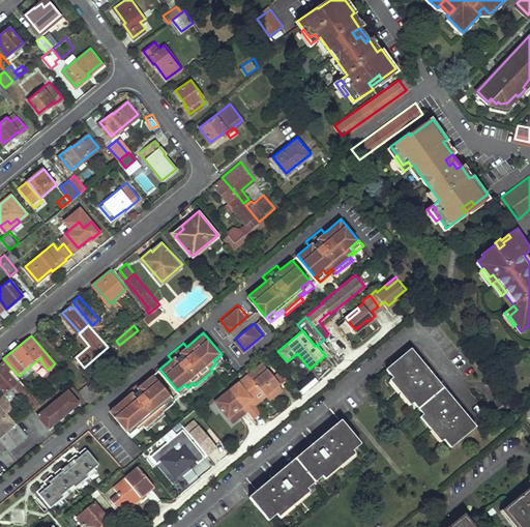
[(412,347),(388,367),(451,444),(476,425),(412,347)]
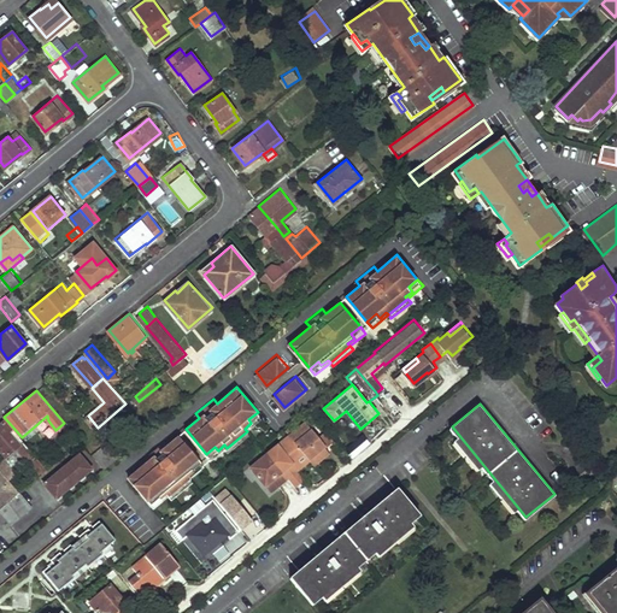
[(258,412),(248,419),(251,423),(245,429),(247,431),(263,418),(258,412)]
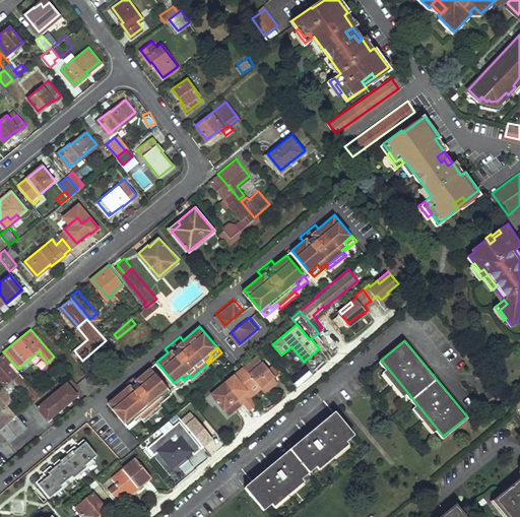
[(0,357),(0,377),(5,384),(13,377),(23,389),(30,383),(18,369),(11,361),(10,363),(3,354),(0,357)]
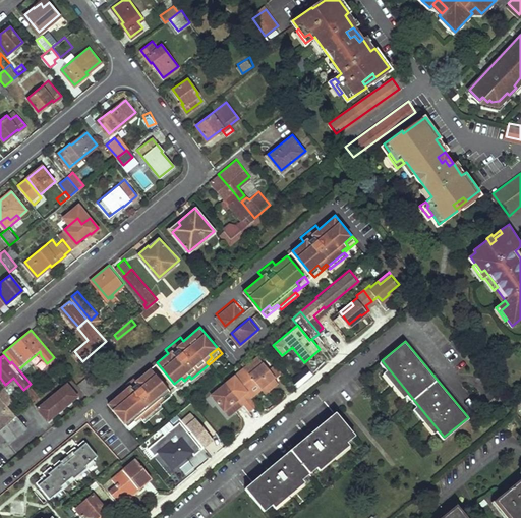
[(274,372),(263,359),(259,362),(255,357),(244,366),(254,378),(259,385),(274,372)]
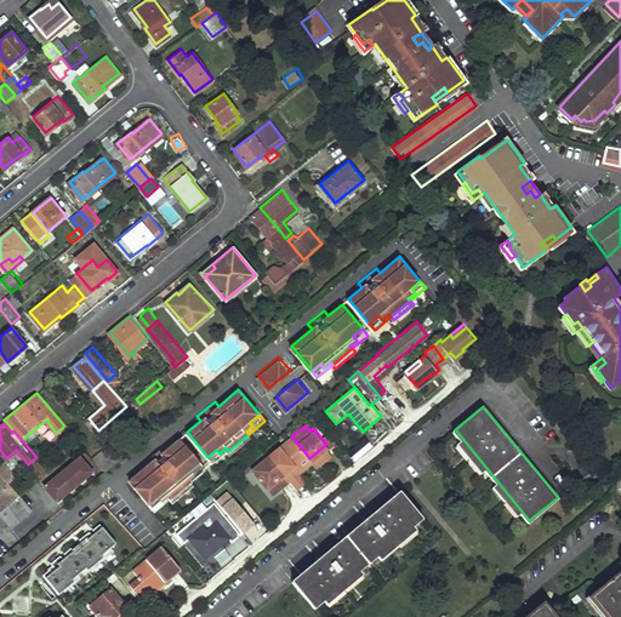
[(249,434),(228,451),(232,455),(251,438),(249,434)]
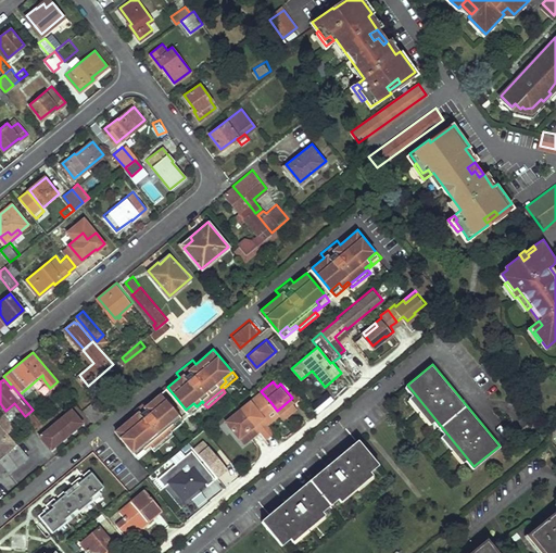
[(272,403),(261,391),(241,407),(260,428),(265,437),(274,430),(267,423),(268,420),(267,419),(261,412),(272,403)]
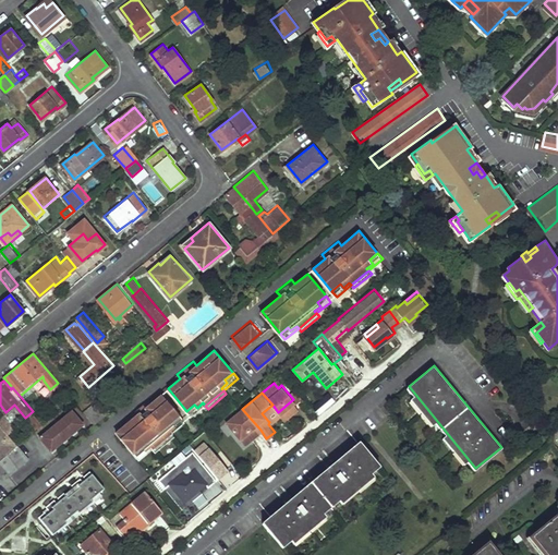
[(135,415),(117,431),(135,454),(143,447),(146,450),(152,445),(154,448),(171,433),(169,431),(176,425),(172,422),(180,415),(161,394),(150,403),(147,399),(132,411),(135,415)]
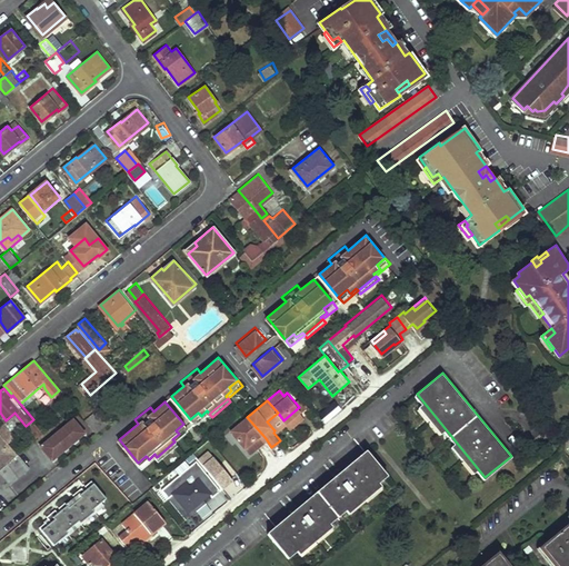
[(83,418),(96,433),(109,420),(97,406),(83,418)]
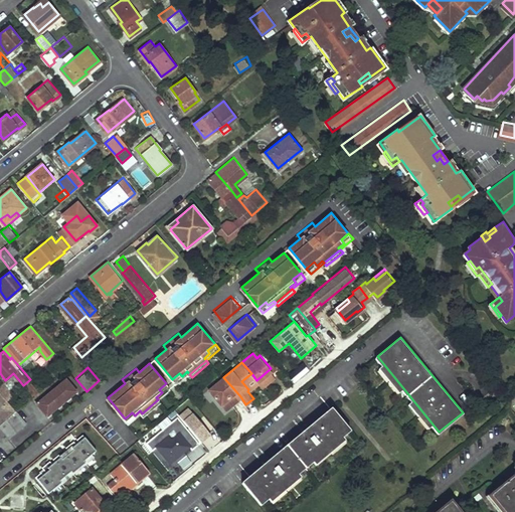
[(179,373),(172,379),(177,384),(189,374),(187,371),(182,376),(179,373)]
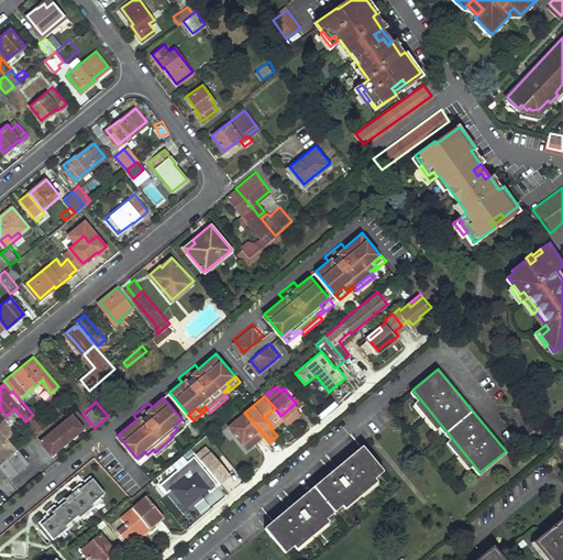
[(280,416),(275,408),(264,417),(271,425),(280,416)]
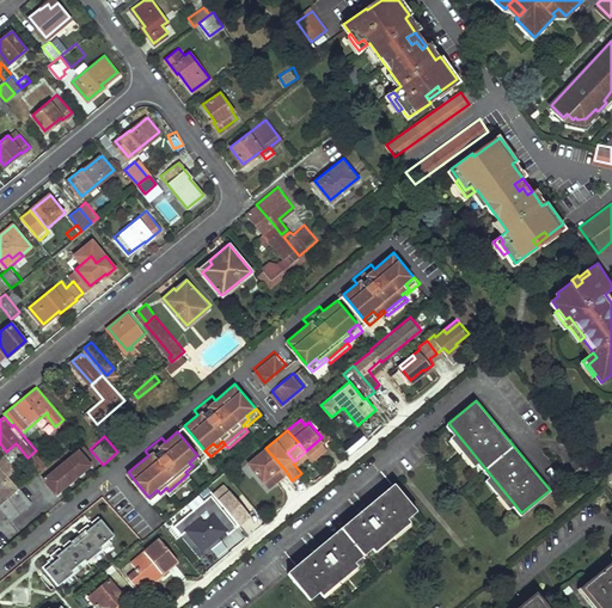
[(286,471),(265,448),(249,461),(263,478),(268,474),(274,481),(286,471)]
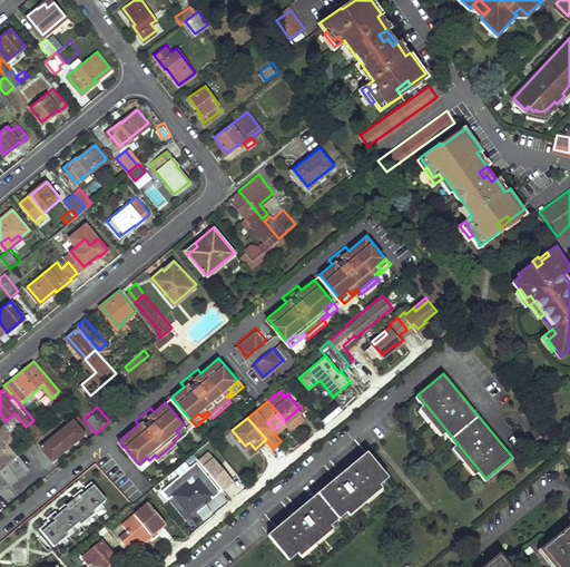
[(71,420),(40,447),(50,460),(82,432),(71,420)]
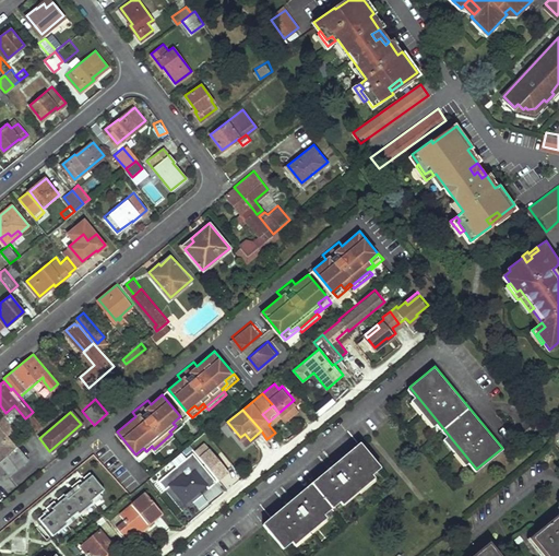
[(0,417),(0,424),(8,434),(15,427),(4,415),(0,417)]
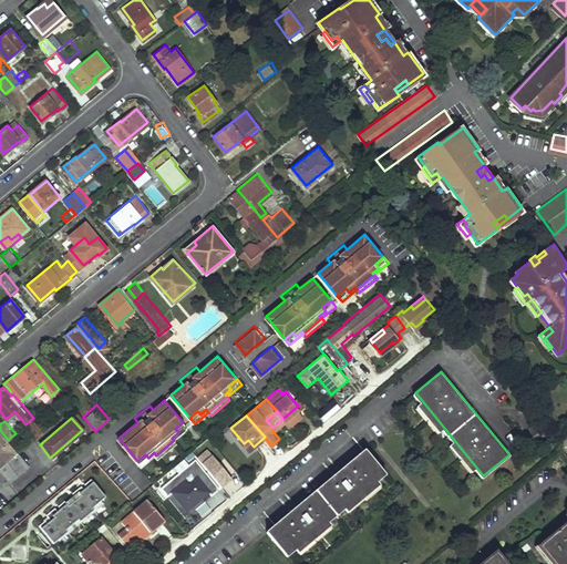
[(188,429),(183,422),(175,429),(178,432),(172,438),(174,440),(188,429)]
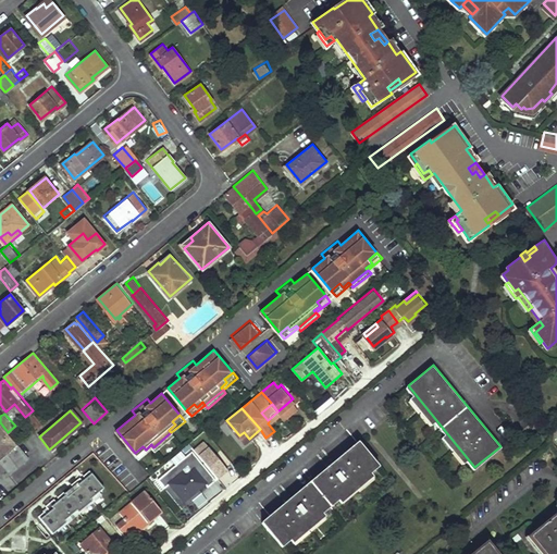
[(0,458),(17,444),(8,432),(0,422),(0,458)]
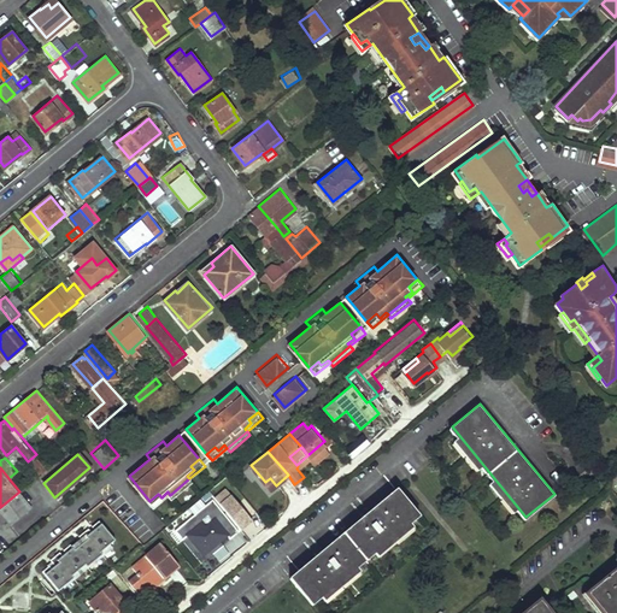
[(189,478),(170,495),(172,499),(193,482),(189,478)]
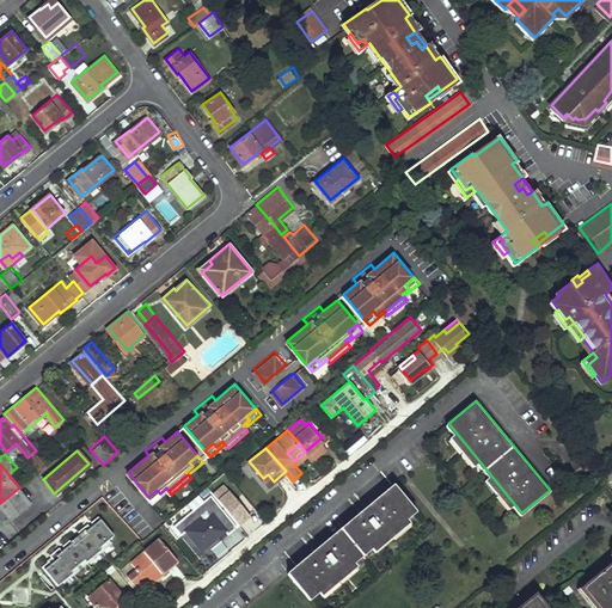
[(274,481),(268,474),(263,478),(269,485),(274,481)]
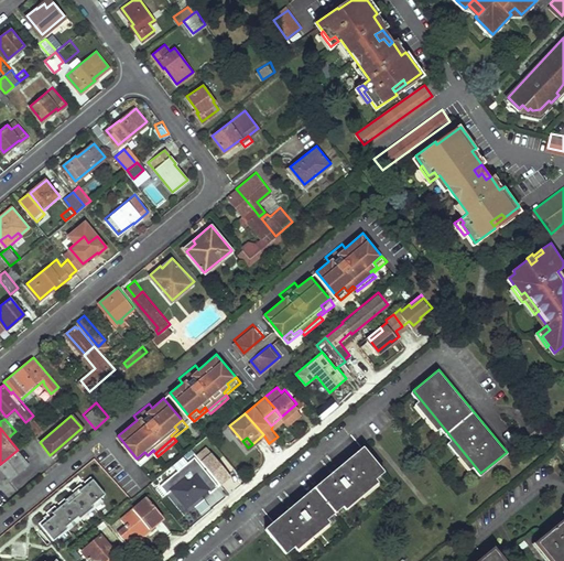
[(230,474),(206,444),(195,454),(219,483),(230,474)]
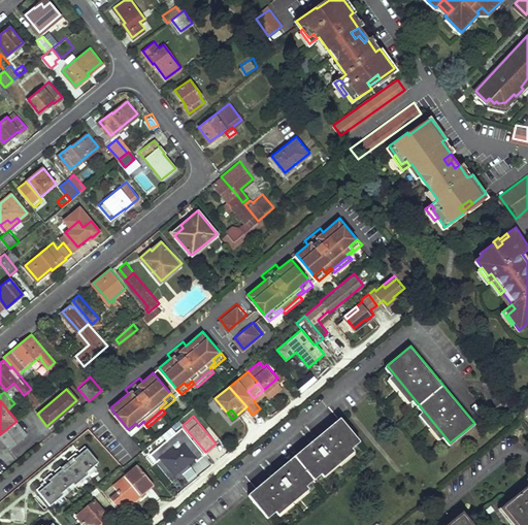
[(250,493),(269,517),(360,440),(340,417),(250,493)]
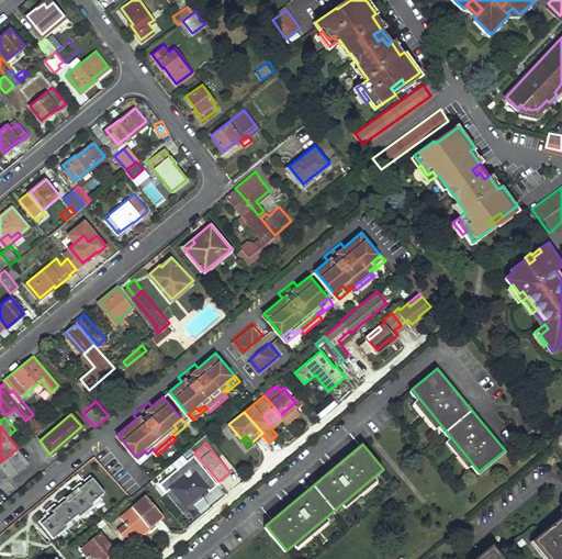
[(0,462),(0,466),(10,478),(29,461),(18,448),(0,462)]
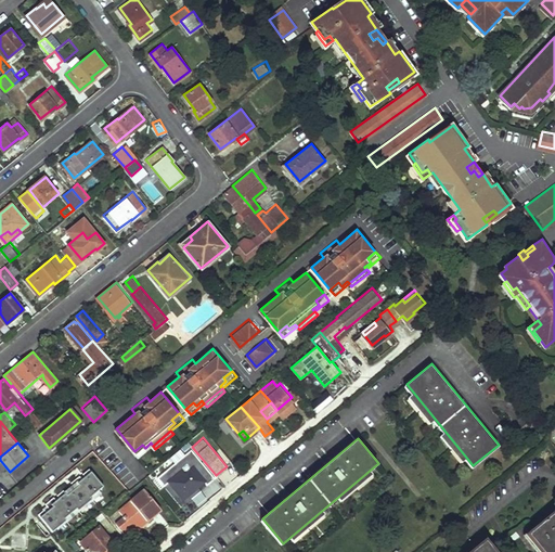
[(142,445),(134,451),(139,457),(153,446),(151,443),(145,448),(142,445)]
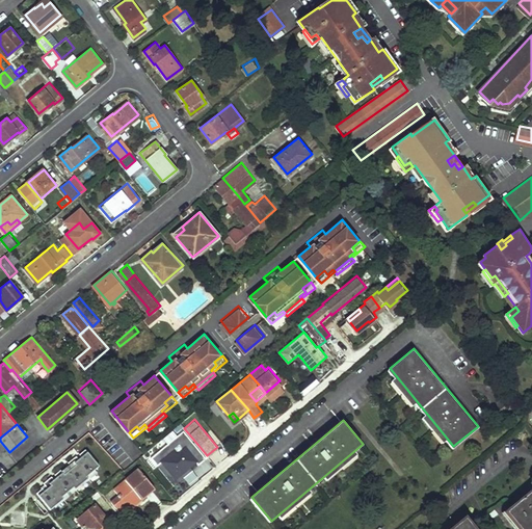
[(207,455),(184,428),(151,455),(174,482),(207,455)]
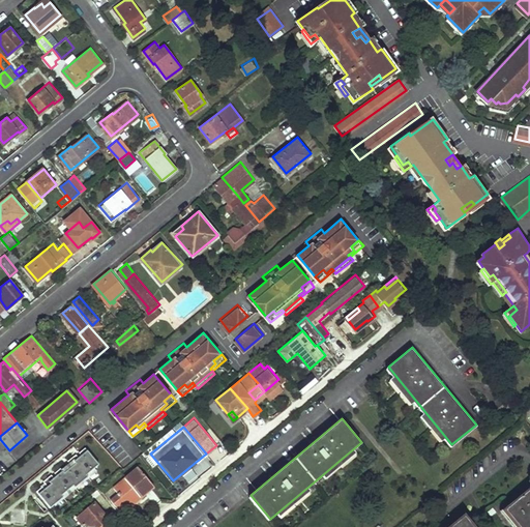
[(53,504),(109,460),(94,440),(38,486),(53,504)]
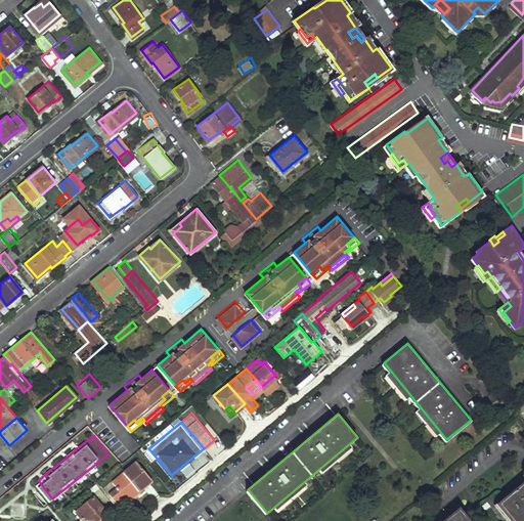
[(115,479),(127,494),(137,485),(139,487),(153,477),(137,460),(115,479)]
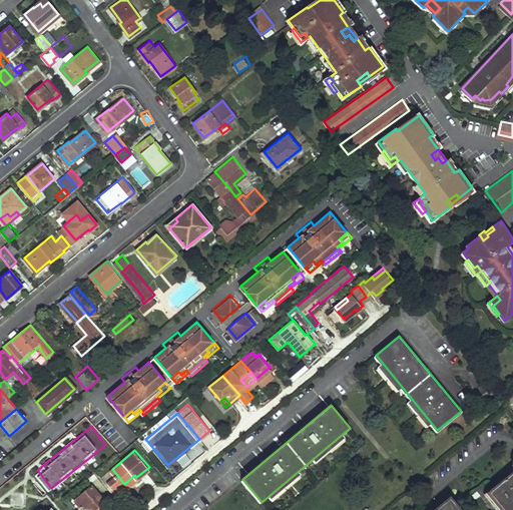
[(108,481),(116,490),(124,484),(112,469),(111,470),(115,475),(108,481)]
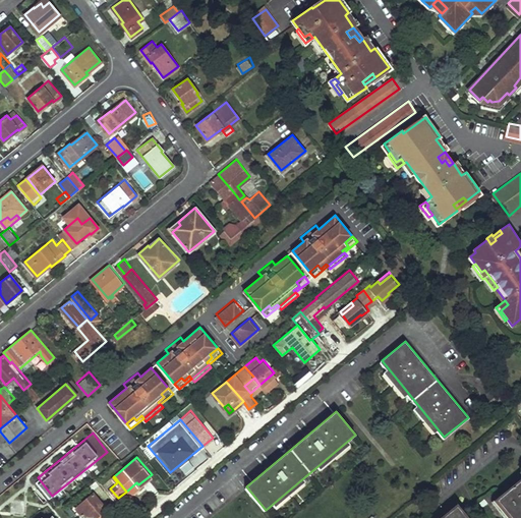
[(511,517),(520,517),(520,478),(497,500),(509,515),(511,517)]
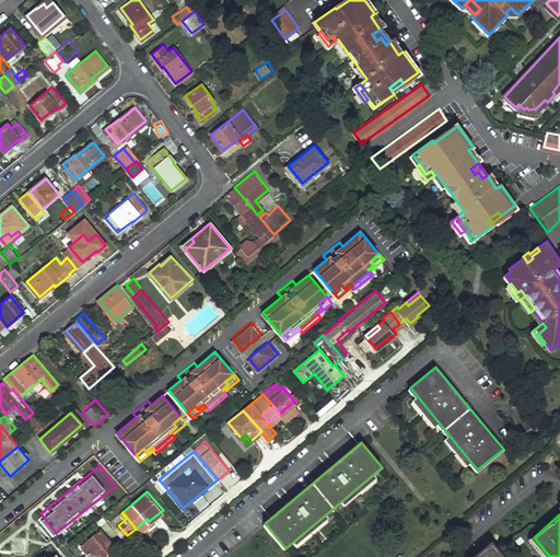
[(128,537),(130,540),(139,532),(150,523),(149,521),(147,519),(136,529),(137,530),(128,537)]
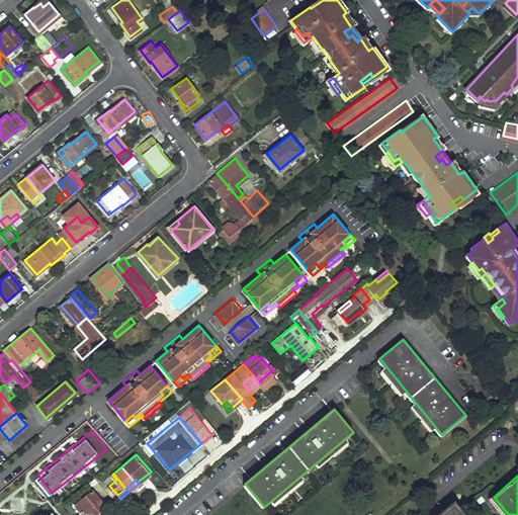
[(93,489),(76,504),(82,512),(84,510),(93,511),(95,513),(105,505),(102,500),(93,489)]
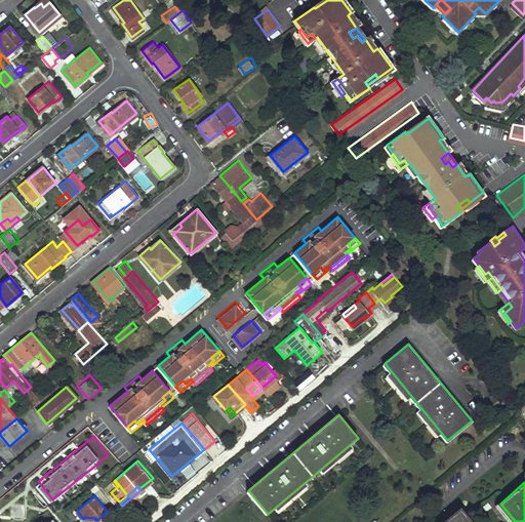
[(119,502),(120,504),(128,496),(127,495),(119,502)]
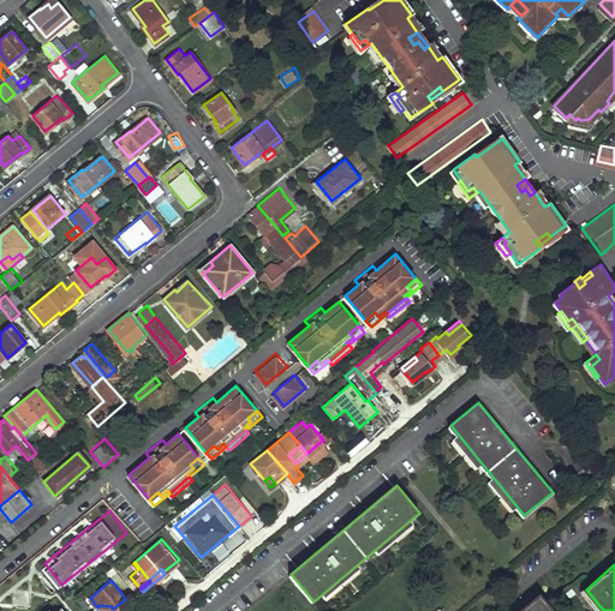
[(121,593),(125,599),(113,609),(114,610),(117,610),(120,609),(121,610),(133,610),(138,607),(124,592),(121,593)]
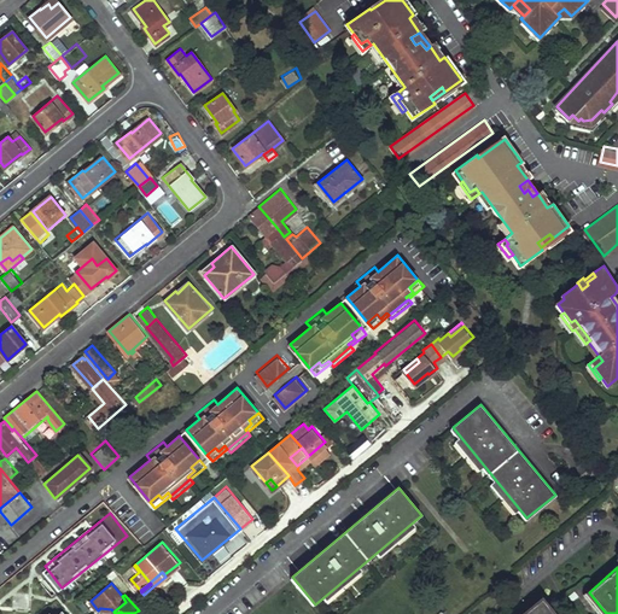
[(522,613),(554,613),(541,597),(522,613)]
